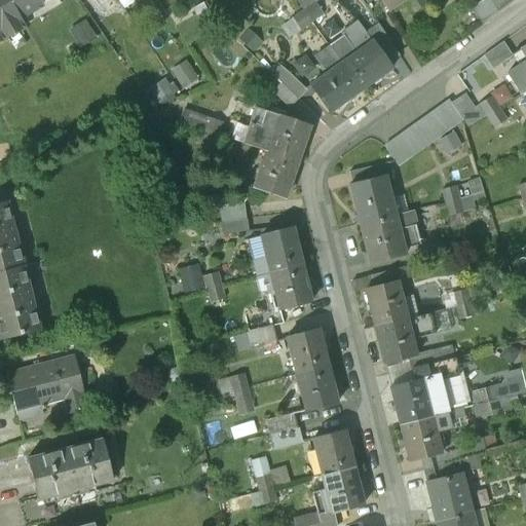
[(19,15),(9,0),(0,0),(0,39),(25,26),(19,15)]
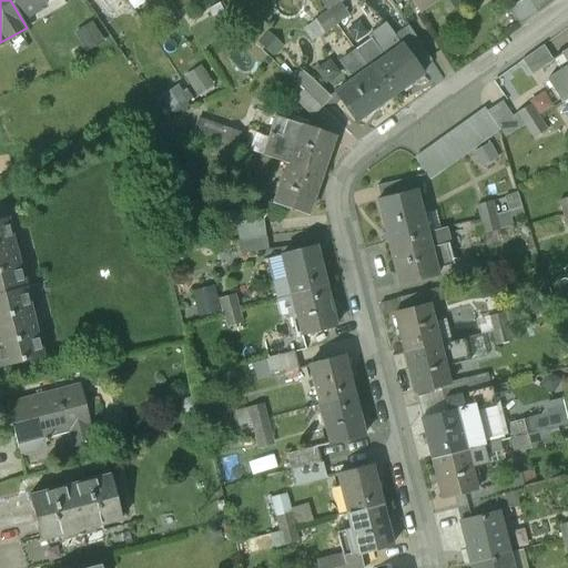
[(10,0),(20,17),(44,2),(42,0),(10,0)]
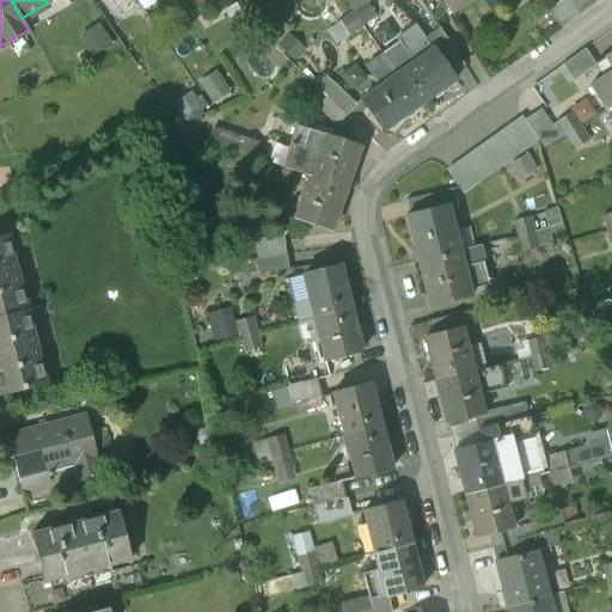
[(490,0),(473,0),(472,1),(481,14),(494,6),(490,0)]
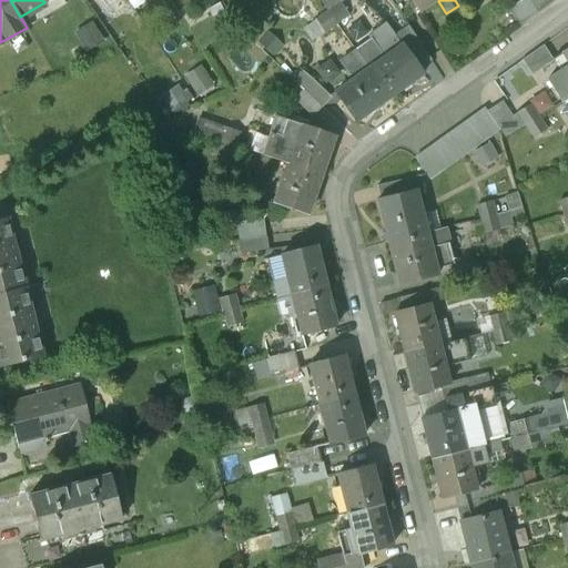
[(520,0),(508,8),(519,26),(551,2),(549,0),(520,0)]
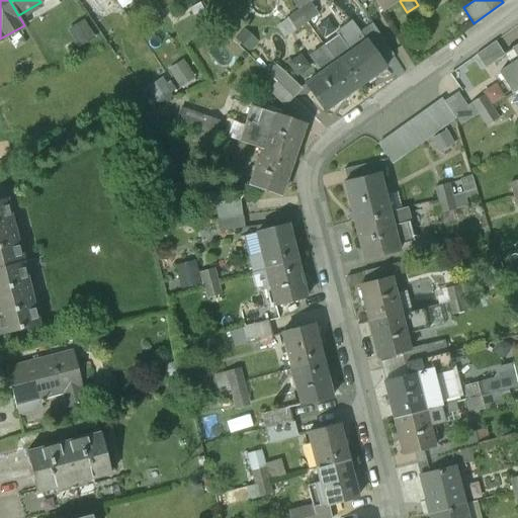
[(309,2),(297,10),(306,21),(317,13),(309,2)]
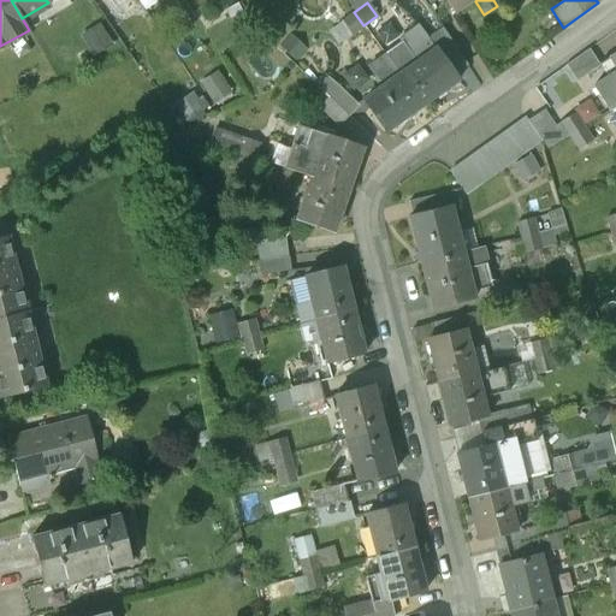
[(363,25),(354,12),(341,22),(350,35),(363,25)]
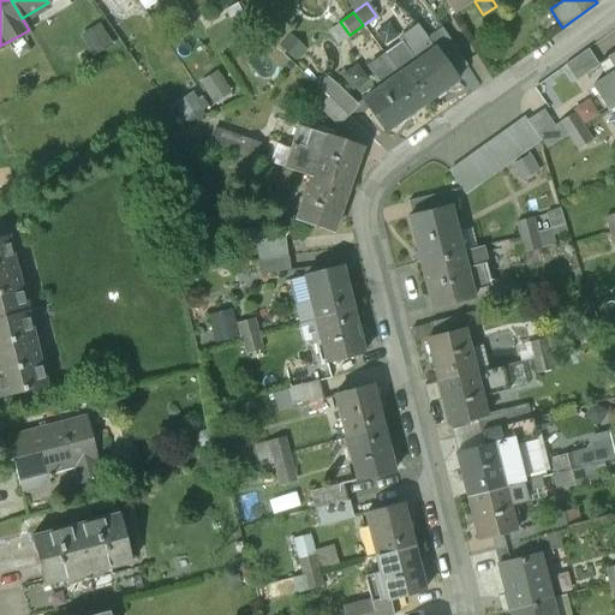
[(441,28),(424,40),(431,49),(433,49),(451,75),(464,65),(441,28)]
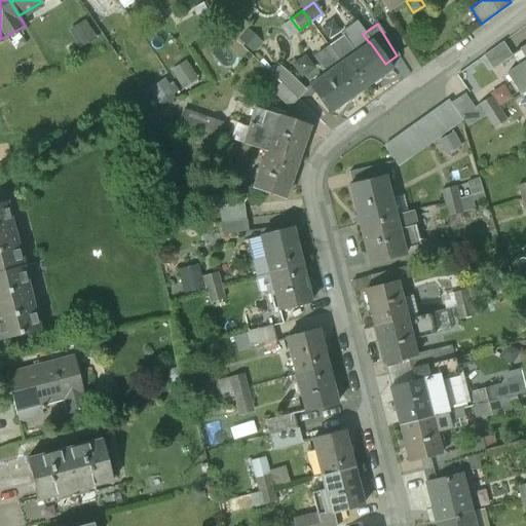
[(369,42),(353,53),(341,37),(328,46),(358,89),(388,68),(385,64),(370,42),(369,42)]
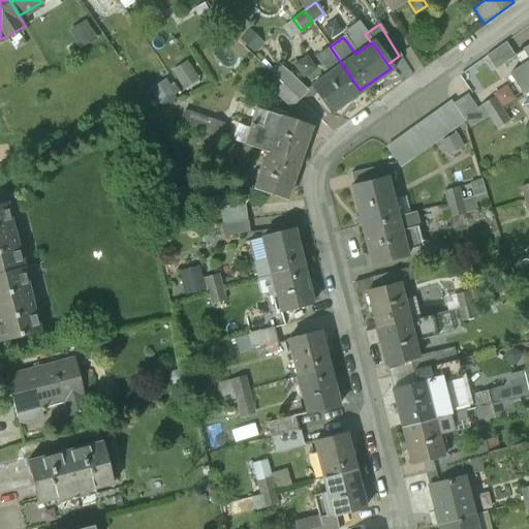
[(524,65),(509,74),(523,95),(528,91),(528,44),(523,50),(528,59),(528,70),(526,70),(524,65)]
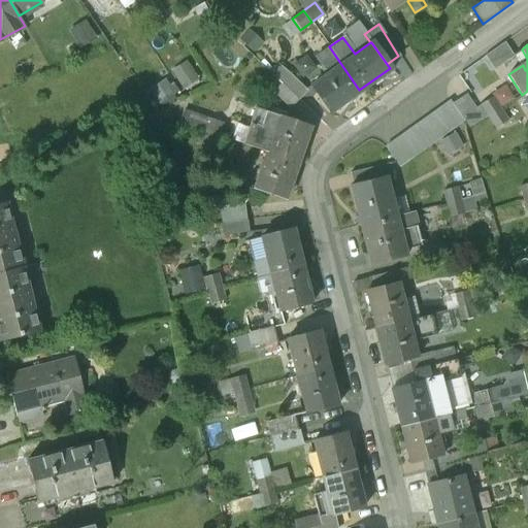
[(327,74),(309,86),(328,112),(359,90),(329,46),(315,57),(327,74)]
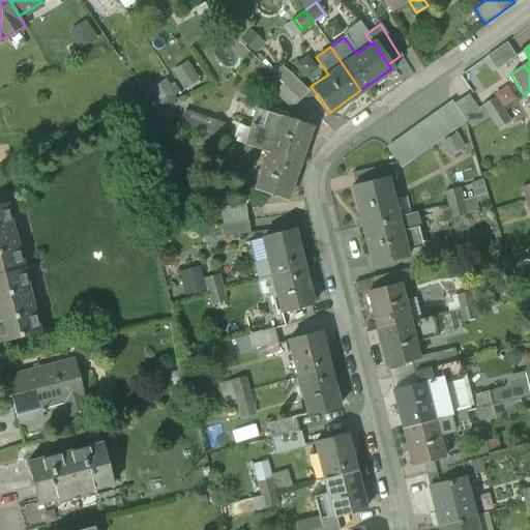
[(189,58),(175,68),(188,88),(203,79),(189,58)]
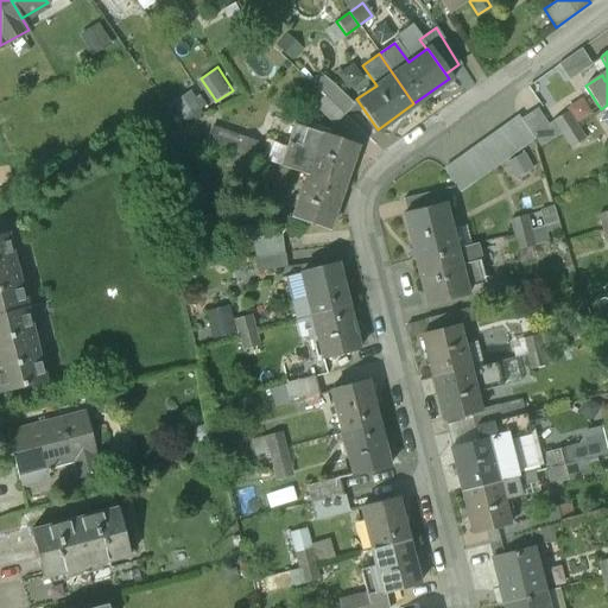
[(352,105),(322,76),(312,87),(342,114),(352,105)]
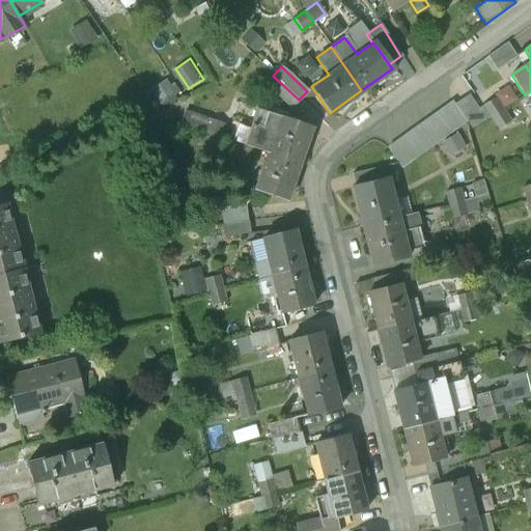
[(169,78),(154,87),(163,102),(177,93),(169,78)]
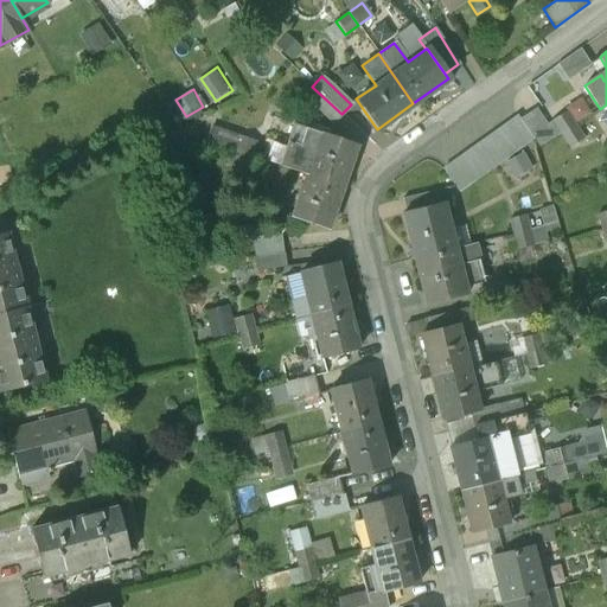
[(555,138),(536,109),(521,121),(538,147),(555,138)]
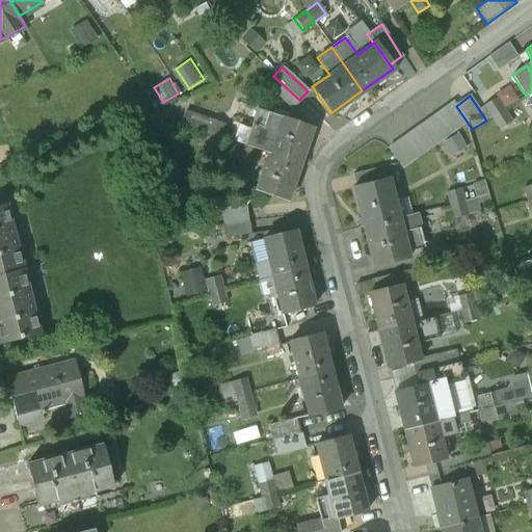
[(497,98),(484,106),(493,117),(504,109),(497,98)]
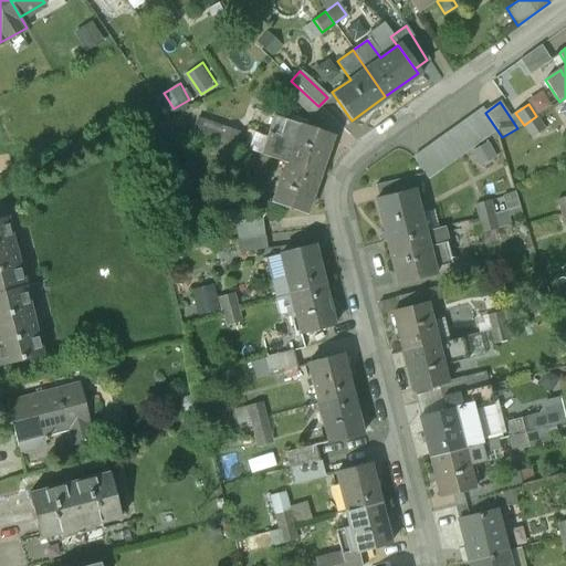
[(481,108),(413,156),(428,178),(496,129),(481,108)]
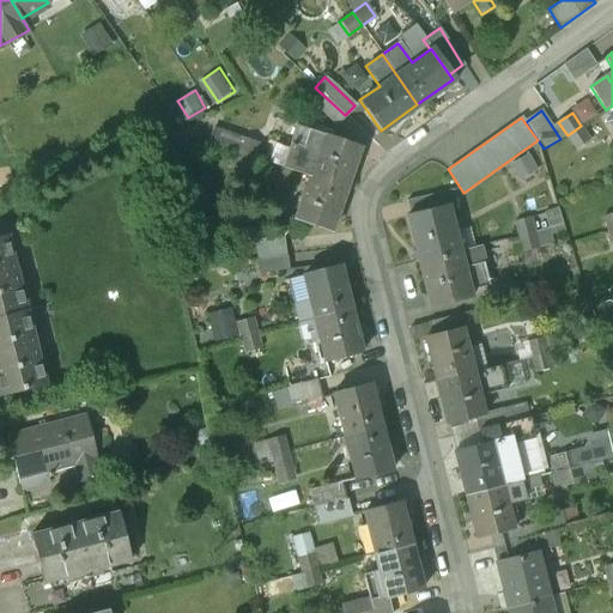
[(357,146),(293,125),(279,167),(308,176),(344,188),(357,146)]
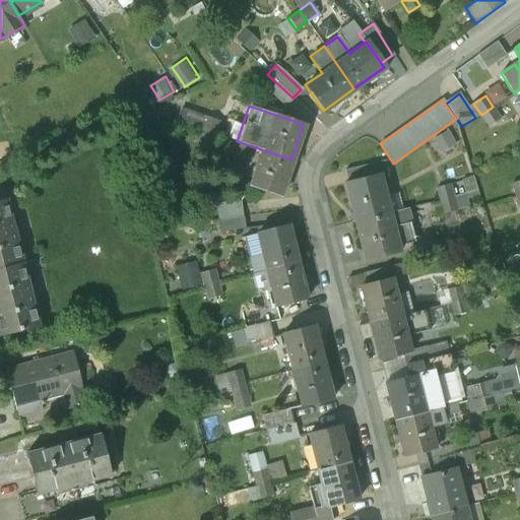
[(493,107),(481,115),(489,126),(500,118),(493,107)]
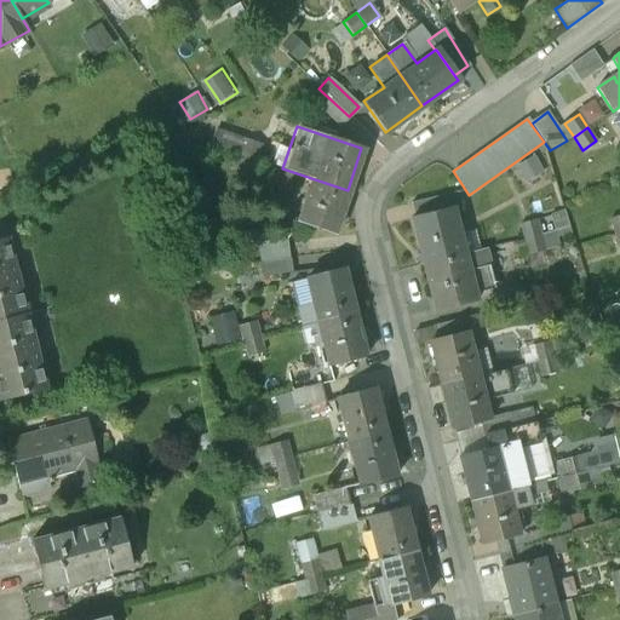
[(260,144),(245,138),(239,154),(254,159),(260,144)]
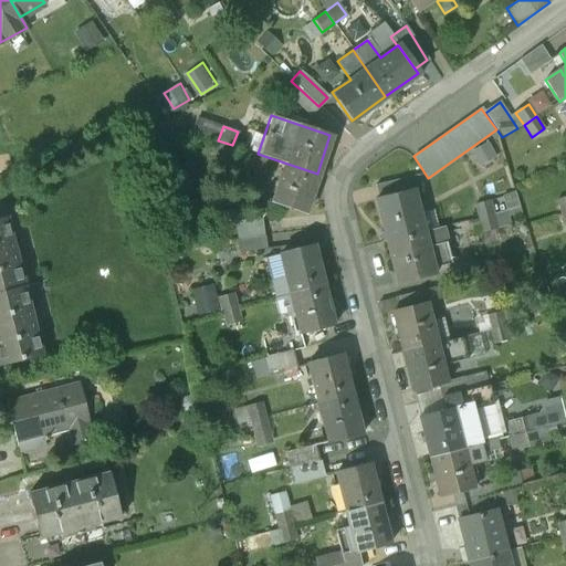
[(232,145),(218,140),(213,154),(228,159),(232,145)]
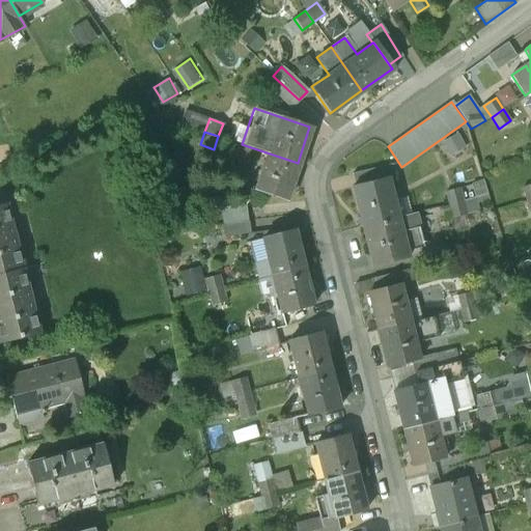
[(298,163),(267,152),(255,189),(285,199),(298,163)]
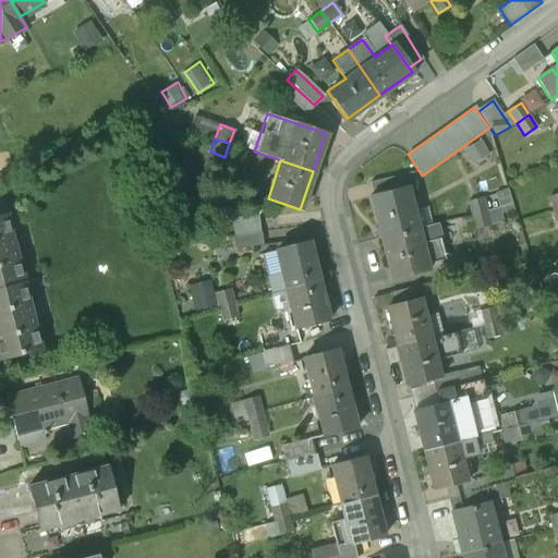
[(408,186),(370,196),(380,238),(419,228),(408,186)]
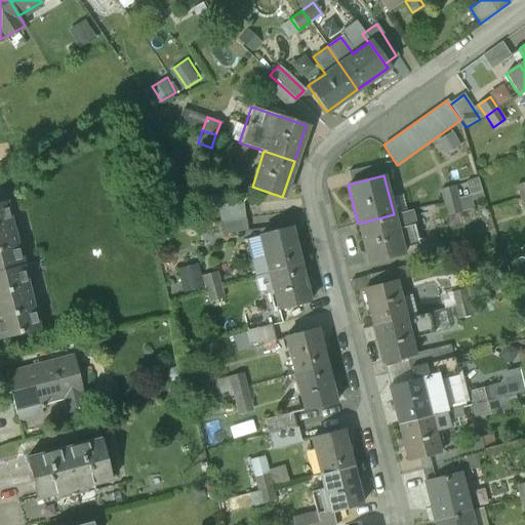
[(454,186),(441,189),(444,202),(458,199),(454,186)]
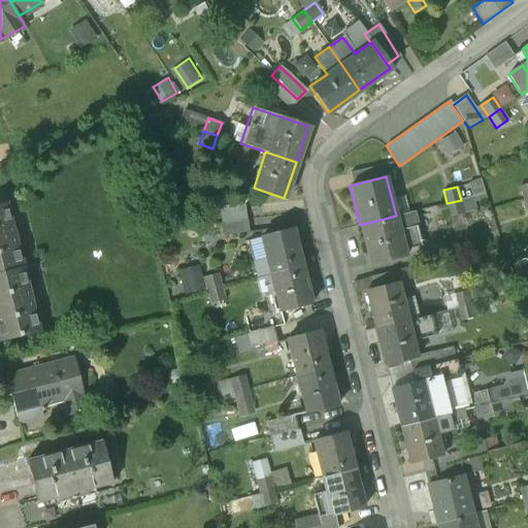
[(461,200),(447,203),(451,217),(464,213),(461,200)]
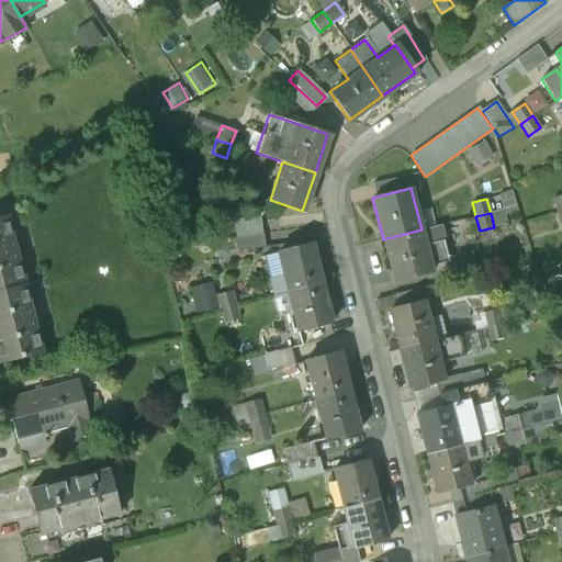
[(6,216),(0,217),(0,290),(23,284),(19,266),(18,267),(9,234),(10,234),(6,216)]
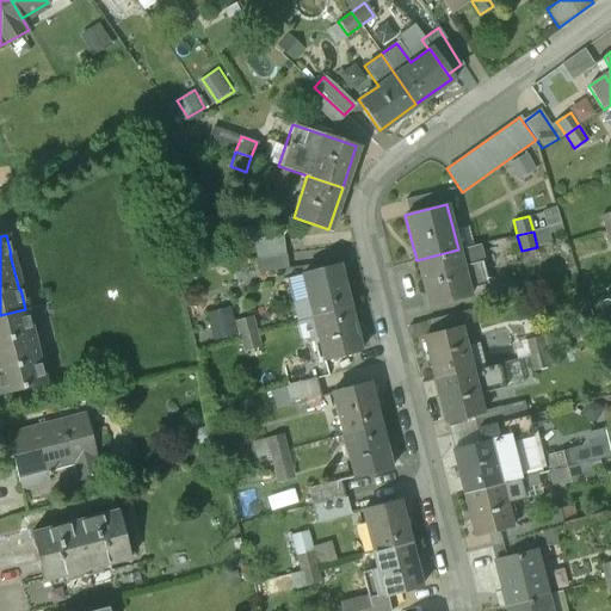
[(458,250),(417,260),(427,306),(469,295),(468,289),(487,284),(477,245),(458,250)]
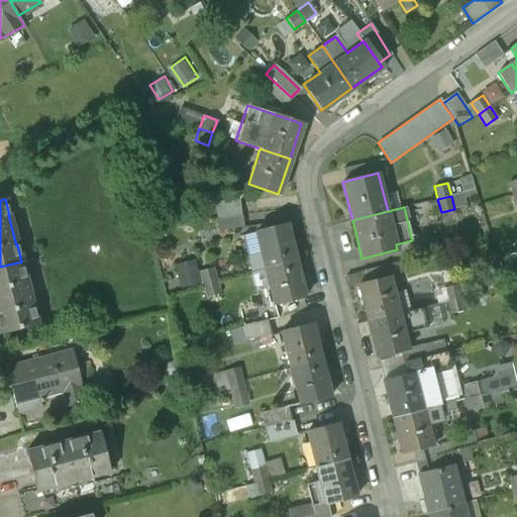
[(285,224),(254,231),(264,268),(294,260),(285,224)]
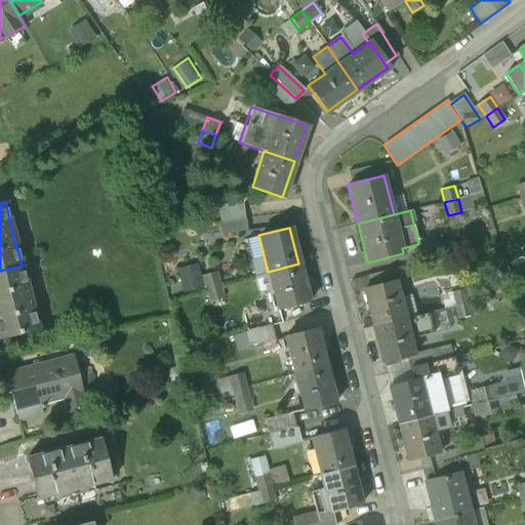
[(440,243),(416,248),(419,263),(443,256),(440,243)]
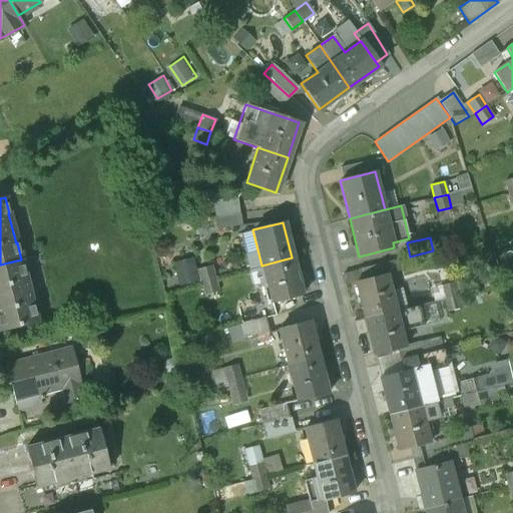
[(292,258),(262,266),(271,302),(302,294),(292,258)]
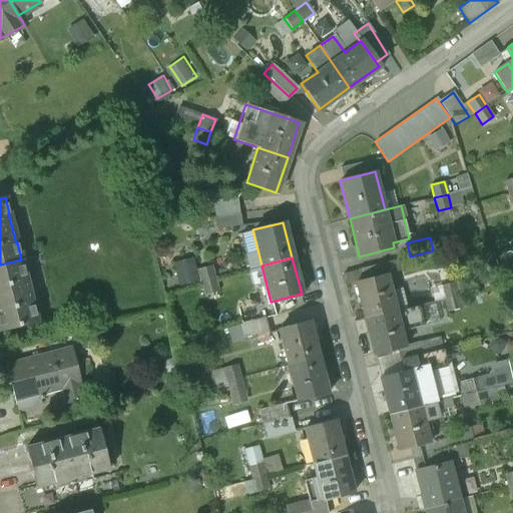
[(21,260),(0,265),(0,330),(37,321),(33,305),(32,306),(24,276),(25,276),(21,260)]
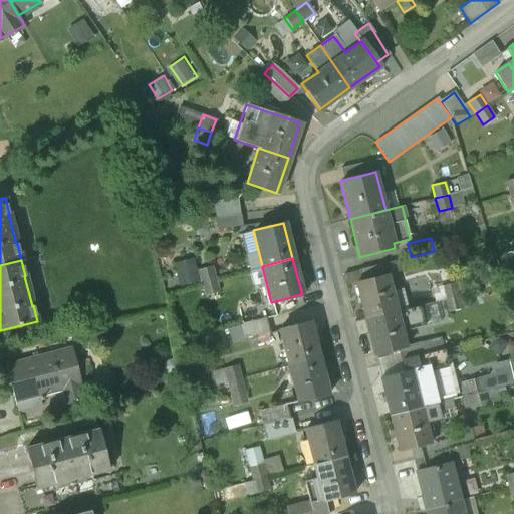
[(369,265),(371,276),(389,274),(388,263),(369,265)]
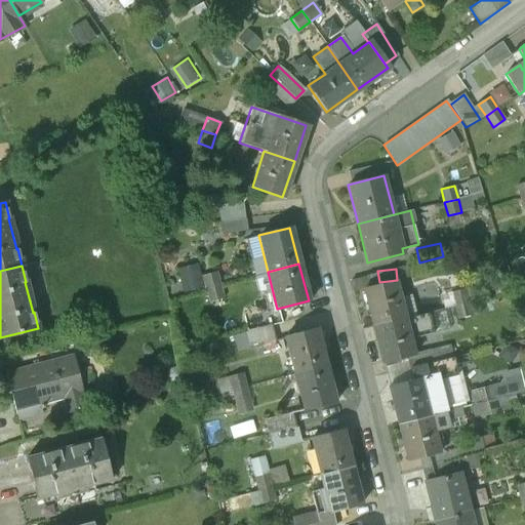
[(215,272),(201,275),(205,288),(218,285),(215,272)]
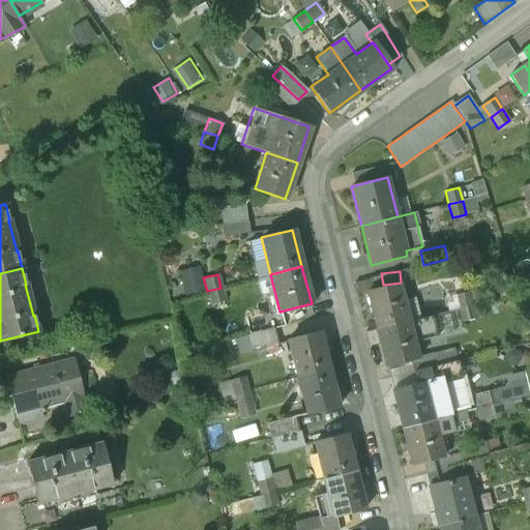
[(399,283),(367,291),(377,328),(408,320),(399,283)]
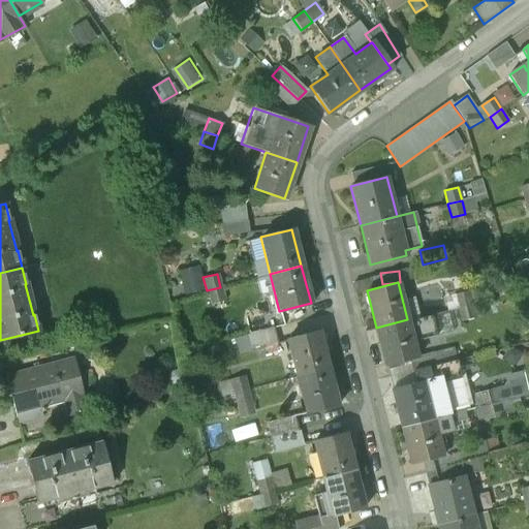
[(220,287),(207,290),(210,304),(224,300),(220,287)]
